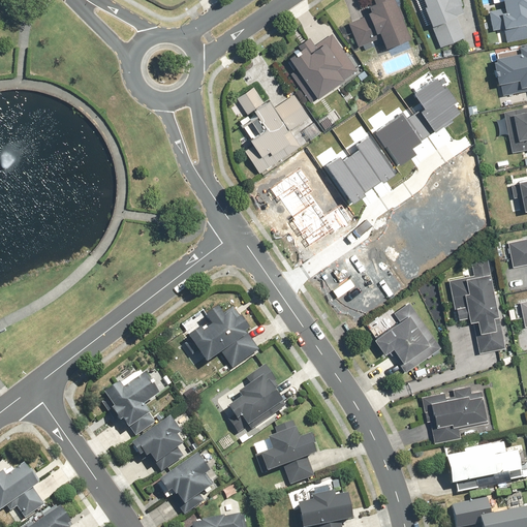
[(370,0),(375,11),(350,21),(361,45),(379,38),(382,48),(413,36),(398,0),(370,0)]
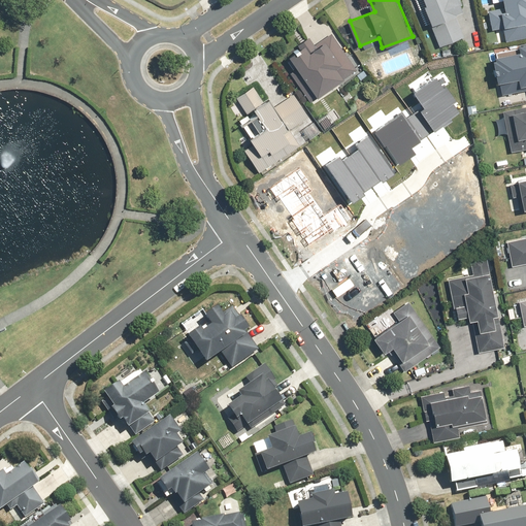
[(474,30),(466,8),(462,9),(458,0),(422,0),(440,44),(474,30)]
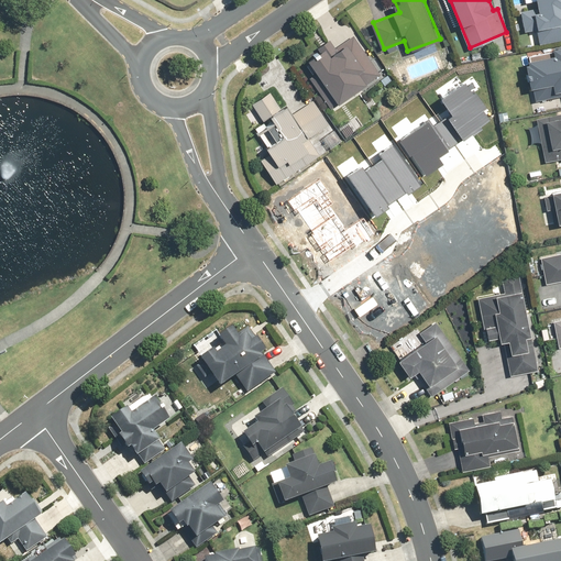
[(531,0),(532,3),(515,7),(520,34),(535,31),(538,45),(560,40),(560,0),(531,0)]
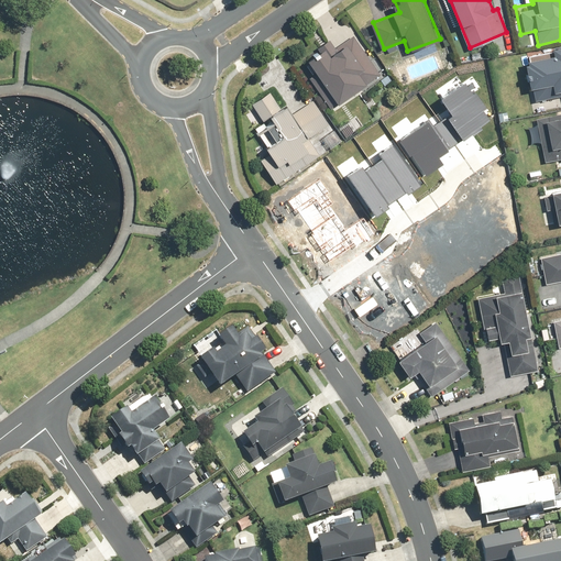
[(323,48),(306,62),(338,105),(381,73),(352,34),(336,45),(330,39),(320,45),(323,48)]
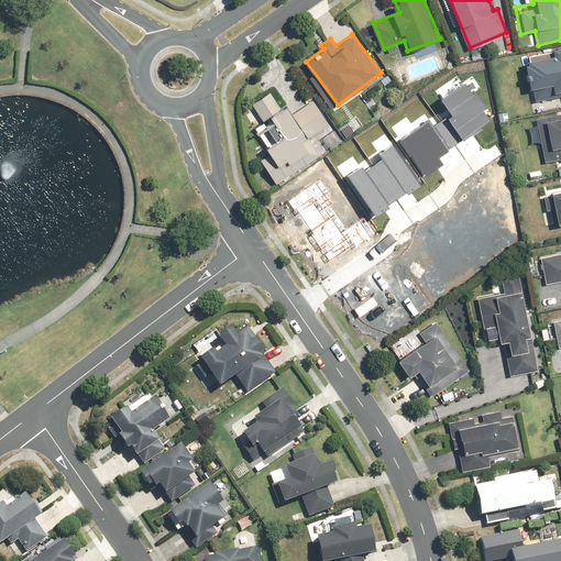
[(560,46),(523,55),(529,88),(534,88),(538,109),(560,103),(560,46)]
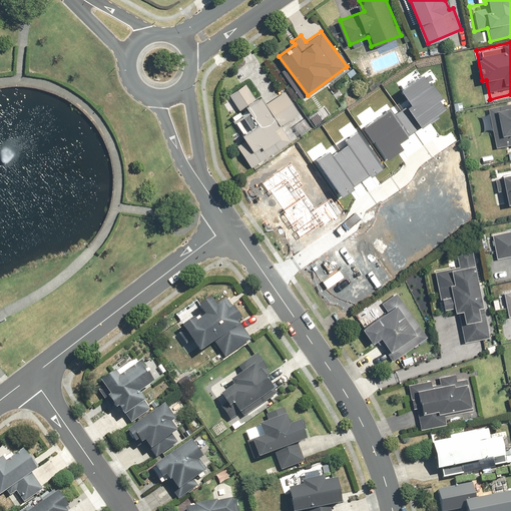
[(414,106),(404,112),(416,130),(424,124),(426,127),(443,116),(442,114),(449,109),(443,99),(446,97),(435,80),(432,82),(427,75),(404,90),(414,106)]
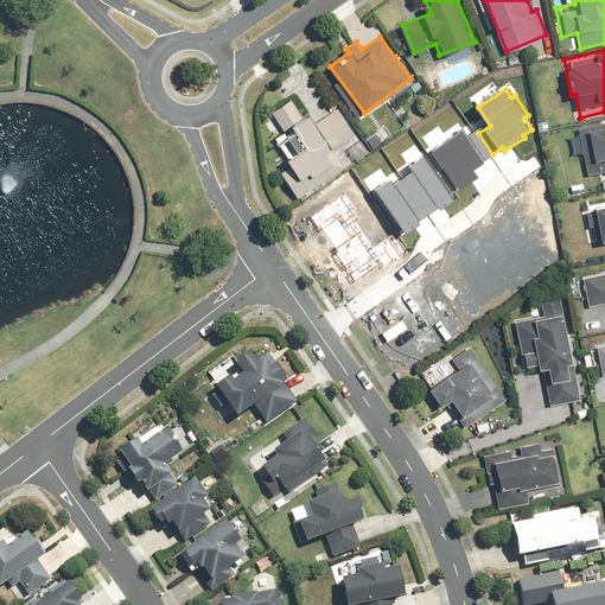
[(305,116),(293,97),(262,118),(276,138),(287,154),(282,158),(295,178),(288,183),(298,198),(371,151),(362,137),(358,139),(337,107),(329,113),(323,104),(305,116)]
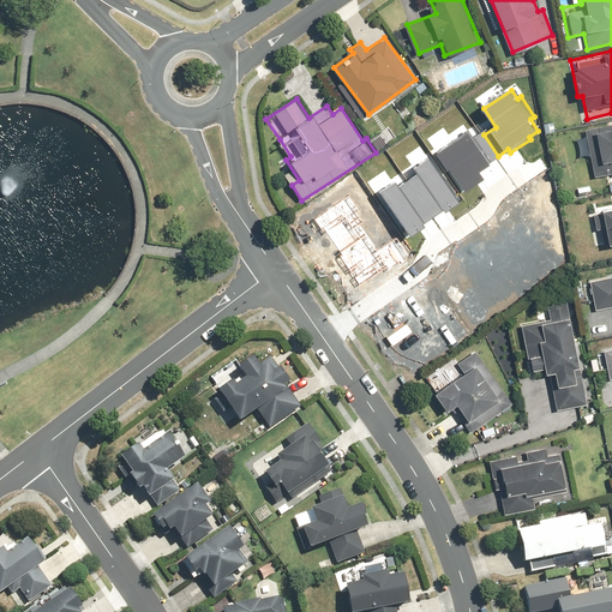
[(611,125),(585,131),(593,175),(610,172),(611,178),(611,125)]
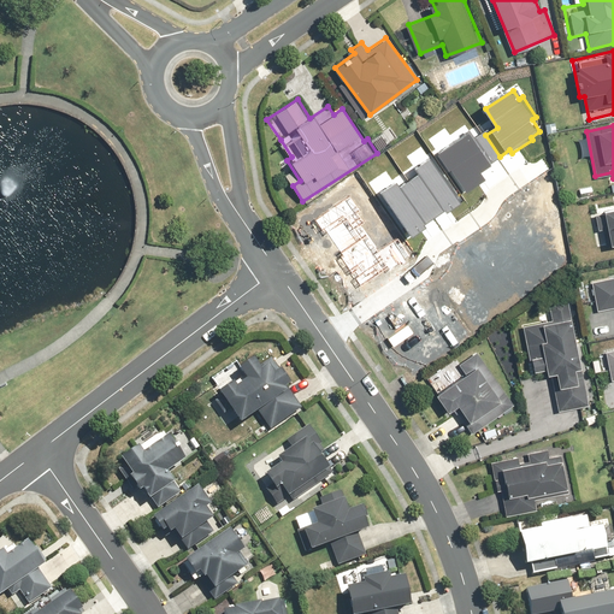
[(454,172),(467,193),(489,179),(483,170),(493,164),(491,161),(500,157),(485,135),(477,140),(471,131),(437,153),(452,173),(454,172)]
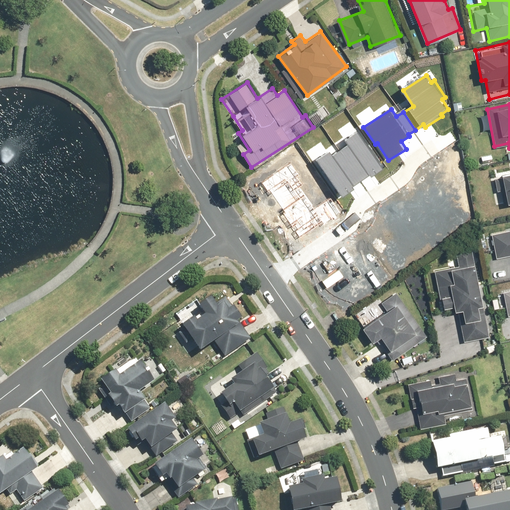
[(386,169),(361,130),(348,139),(351,143),(342,148),(362,179),(370,174),(372,177),(386,169)]
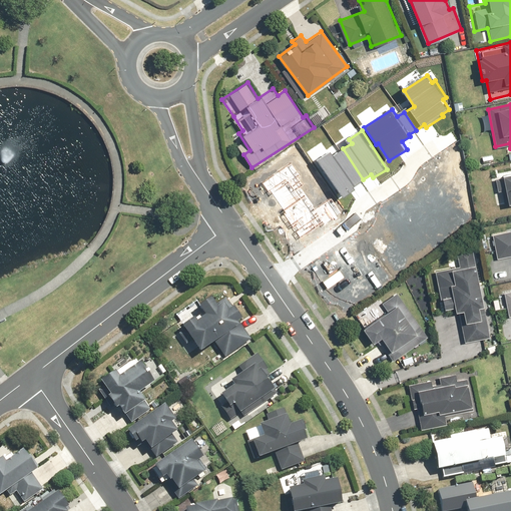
[(333,149),(319,157),(343,196),(357,187),(355,184),(363,179),(343,148),(336,153),(333,149)]
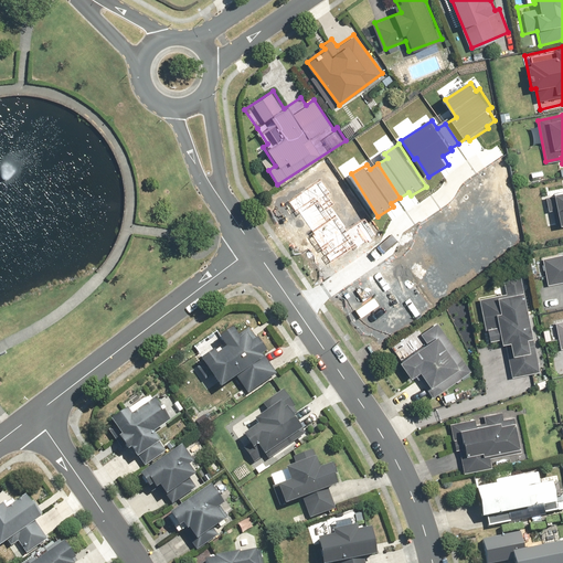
[(324,179),(291,200),(299,211),(301,210),(316,230),(335,218),(328,208),(336,202),(329,193),(332,191),(324,179)]
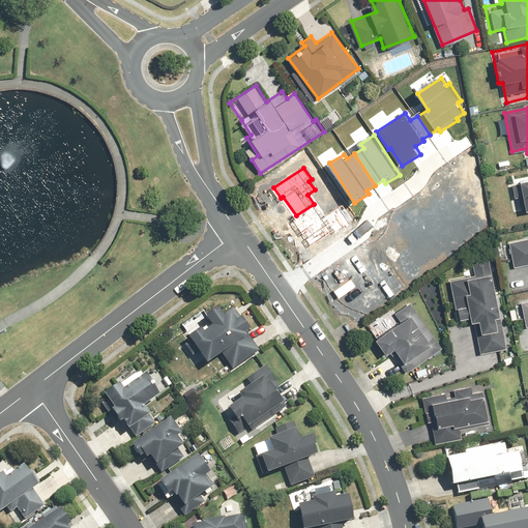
[(527,179),(518,181),(524,212),(527,211),(527,179)]
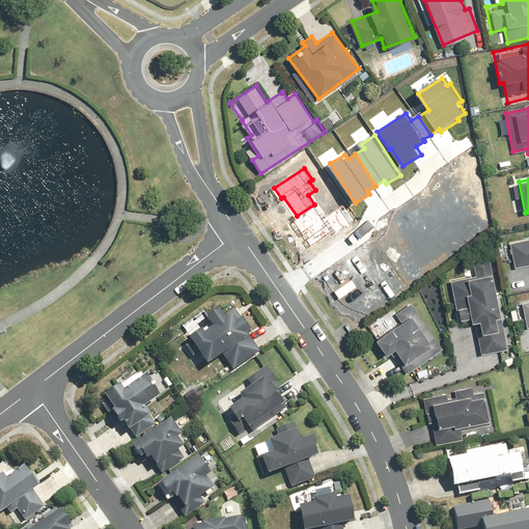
[(314,204),(297,216),(298,218),(296,220),(313,247),(356,218),(346,203),(326,217),(316,202),(314,204)]
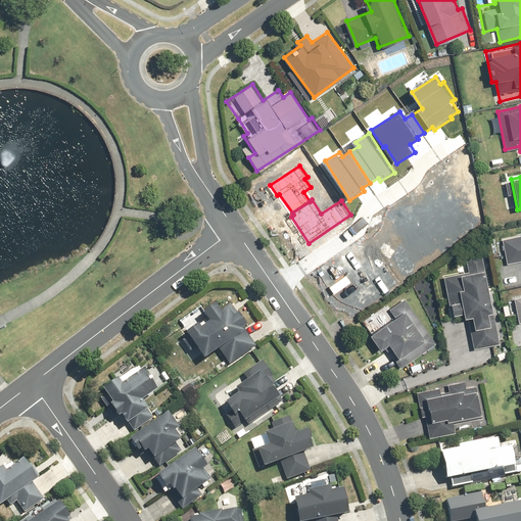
[(520,226),(520,233),(503,236),(508,262),(520,258),(520,226)]
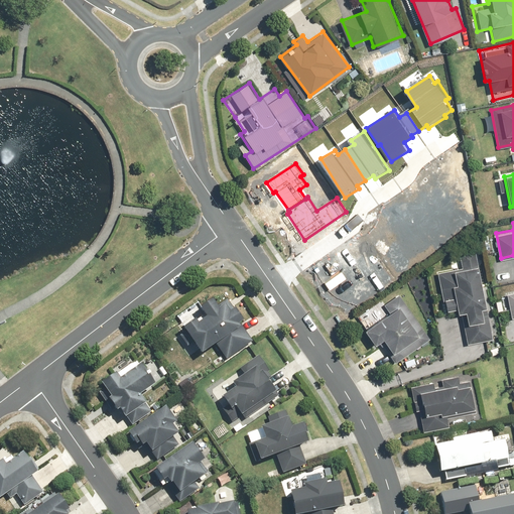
[(475,250),(463,252),(466,266),(454,268),(438,271),(447,317),(462,314),(466,313),(468,327),(464,328),(467,343),(493,338),(475,250)]
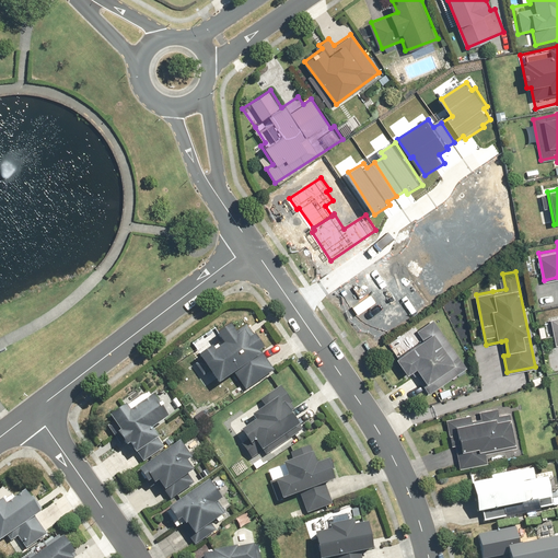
[(434,317),(418,329),(423,338),(395,358),(407,374),(416,369),(425,382),(422,384),(428,393),(467,367),(434,317)]
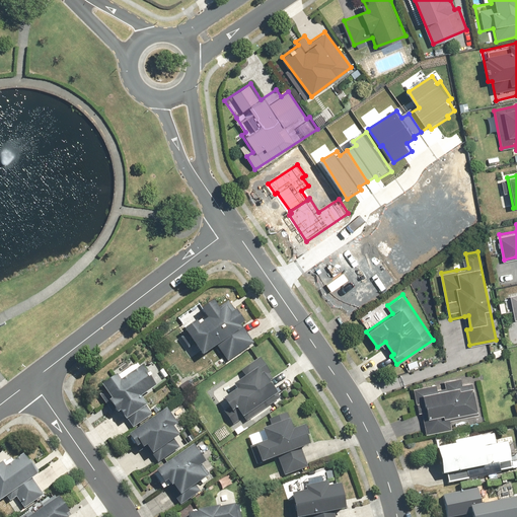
[(197,321),(196,319),(182,328),(202,355),(216,344),(228,360),(253,342),(242,325),(245,323),(228,299),(218,307),(213,299),(205,305),(210,312),(197,321)]
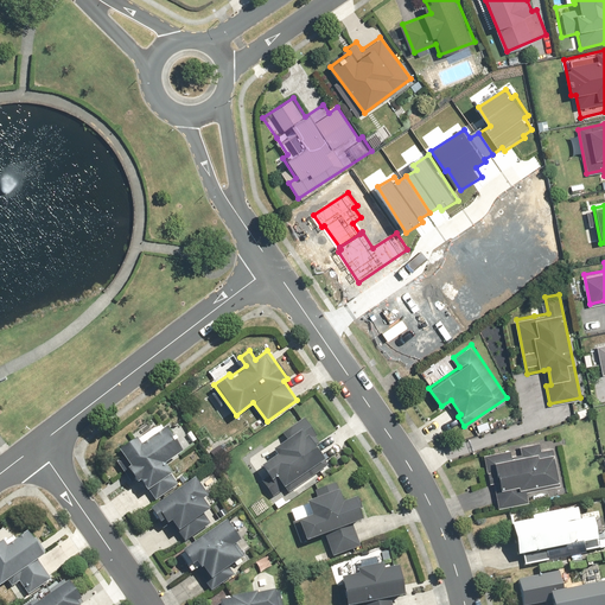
[(318,439),(305,418),(284,431),(288,439),(272,449),(275,454),(259,465),(268,481),(276,476),(280,483),(282,486),(286,484),(290,490),(331,464),(316,440),(318,439)]
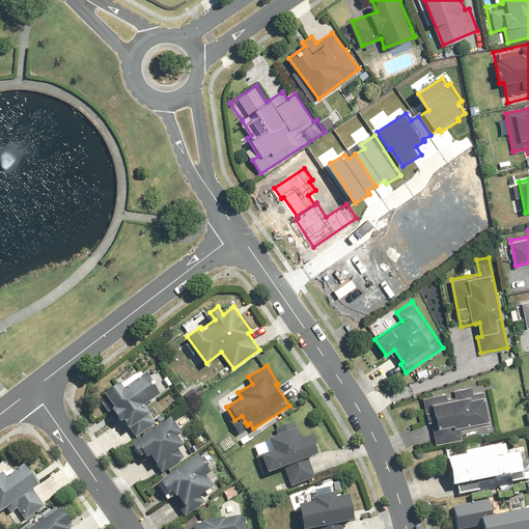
[(111,409),(119,420),(121,419),(128,428),(131,426),(137,436),(155,422),(143,405),(145,404),(157,394),(140,370),(120,384),(119,382),(109,388),(119,402),(111,409)]
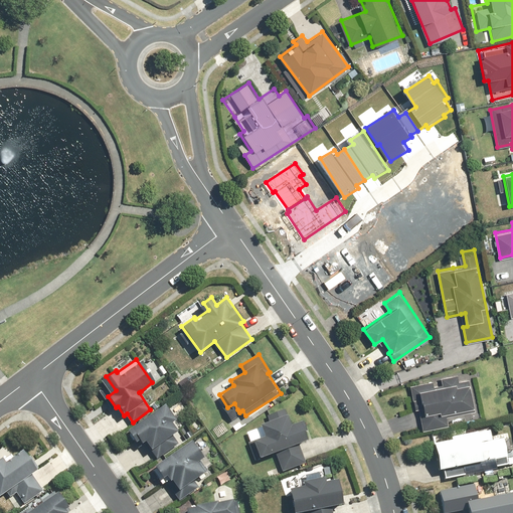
[(435,380),(416,383),(410,384),(412,394),(418,393),(422,417),(421,417),(423,431),(448,425),(446,416),(475,411),(469,374),(444,379),(445,383),(435,385),(435,380)]
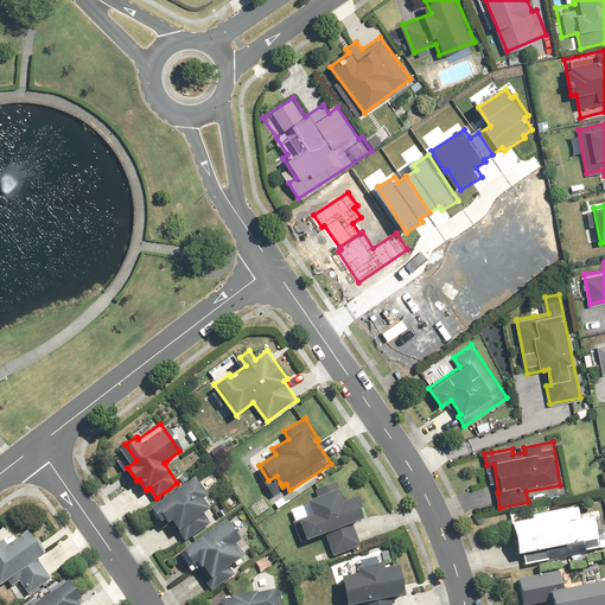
[(199,497),(205,494),(192,476),(150,507),(155,515),(159,513),(166,523),(171,520),(185,540),(210,521),(204,511),(208,509),(199,497)]
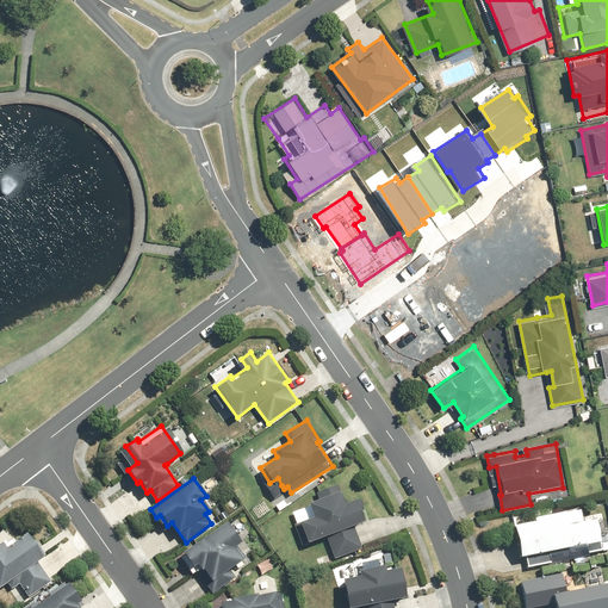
[(364,521),(360,512),(365,509),(360,497),(354,500),(346,502),(339,483),(318,490),(321,498),(308,503),(312,516),(299,521),(306,543),(328,535),(335,557),(361,547),(353,525),(364,521)]
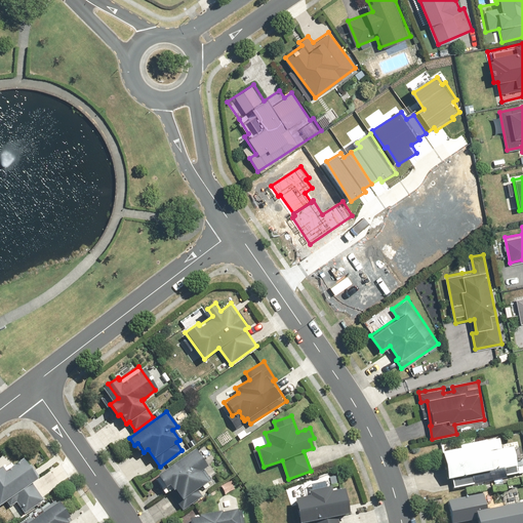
[(441,452),(447,479),(452,478),(454,488),(477,483),(475,473),(517,465),(514,446),(488,451),(486,440),(459,445),(459,448),(441,452)]
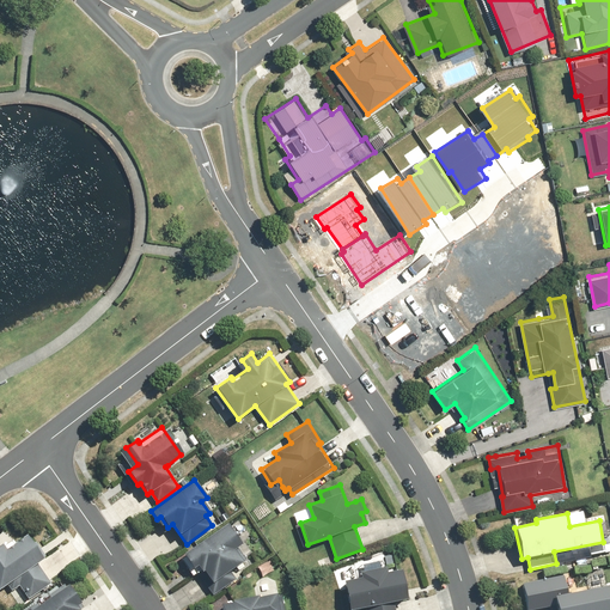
[(237,577),(232,569),(246,559),(238,547),(241,544),(226,524),(183,554),(197,573),(201,569),(211,583),(218,591),(237,577)]
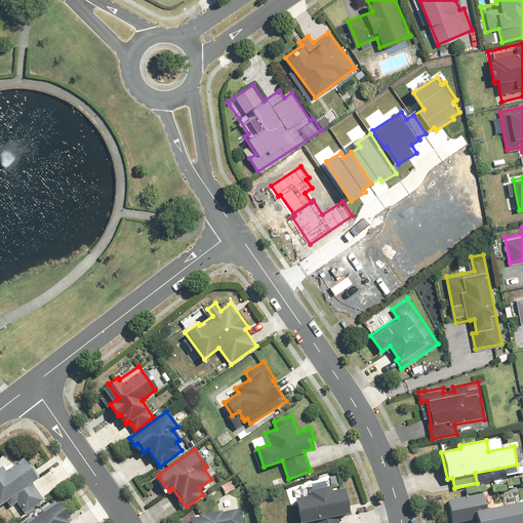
[(32,464),(28,467),(23,459),(5,472),(1,466),(0,466),(0,503),(6,499),(18,516),(44,496),(32,480),(33,479),(40,475),(32,464)]
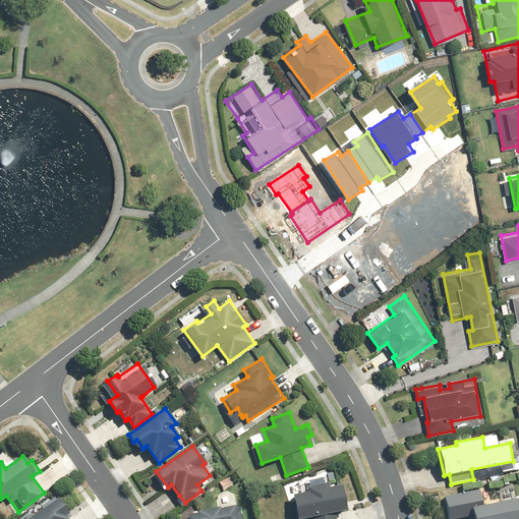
[(329,482),(306,486),(307,491),(292,494),(296,518),(304,517),(304,518),(336,518),(335,511),(345,509),(341,484),(330,486),(329,482)]
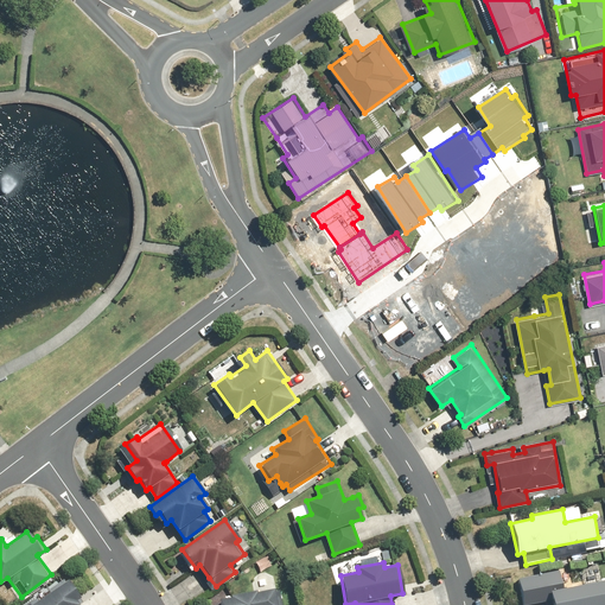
[(604,587),(603,579),(562,587),(559,570),(518,578),(524,604),(528,604),(552,600),(552,604),(604,604),(604,587)]
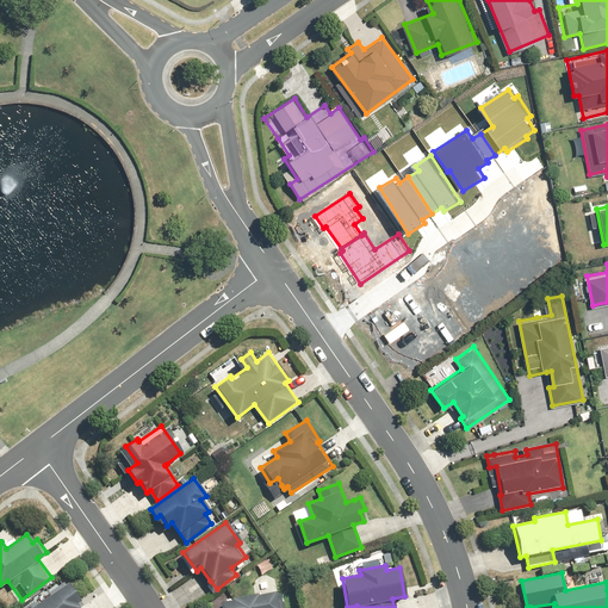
[(67,584),(31,607),(79,607),(81,607),(67,584)]
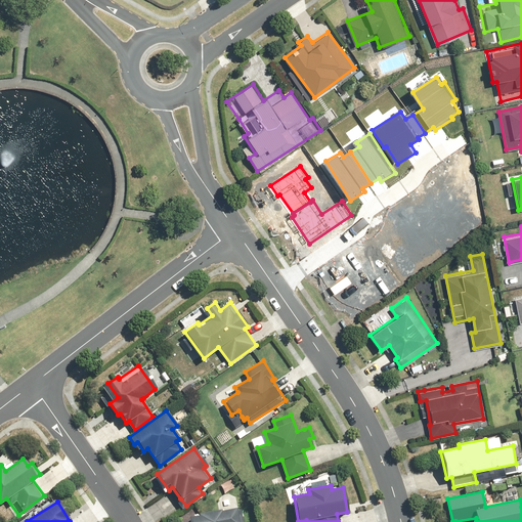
[(236,521),(235,510),(188,516),(188,521),(236,521)]
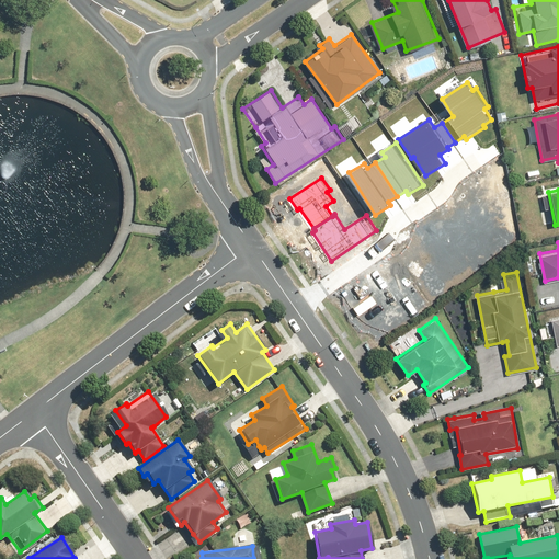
All buildings are outlined.
